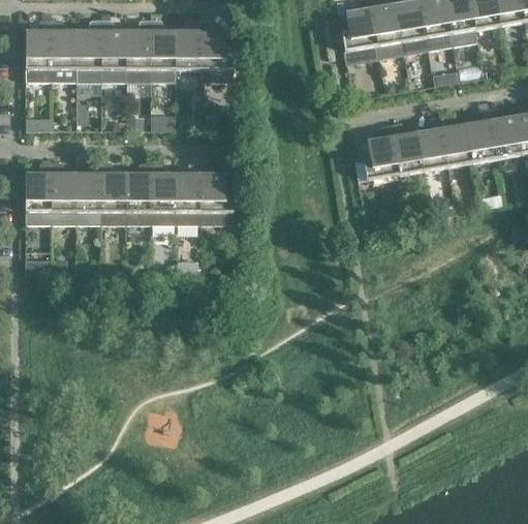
[(378,45),(371,0),(361,0),(363,10),(346,12),(349,31),(342,32),(345,51),(378,45)]
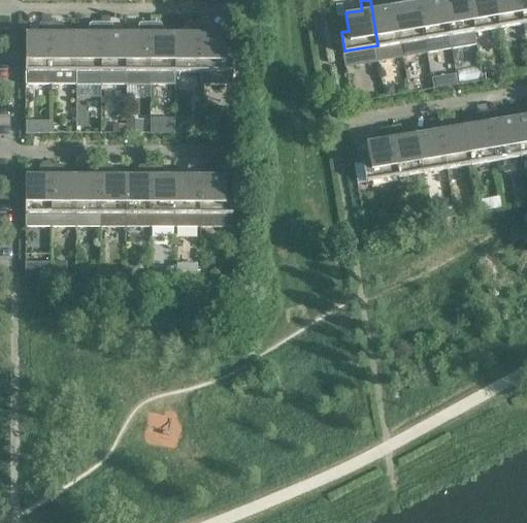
[(370,0),(377,45),(380,58),(403,54),(401,41),(395,4),(381,7),(380,0),(370,0)]
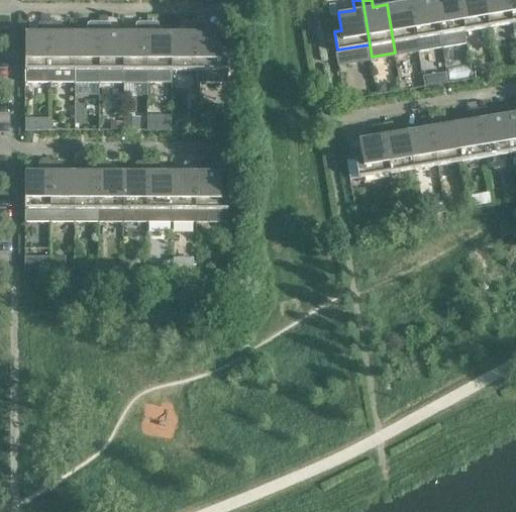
[(417,36),(411,0),(401,0),(402,2),(387,4),(393,40),(417,36)]
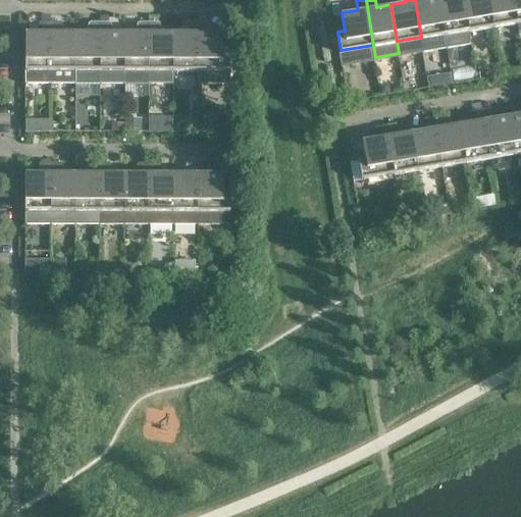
[(415,0),(421,37),(423,49),(448,45),(440,0),(415,0)]
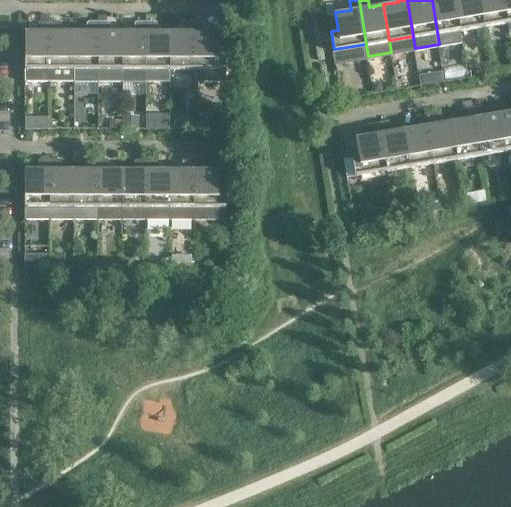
[(462,40),(460,28),(455,0),(432,0),(439,44),(462,40)]
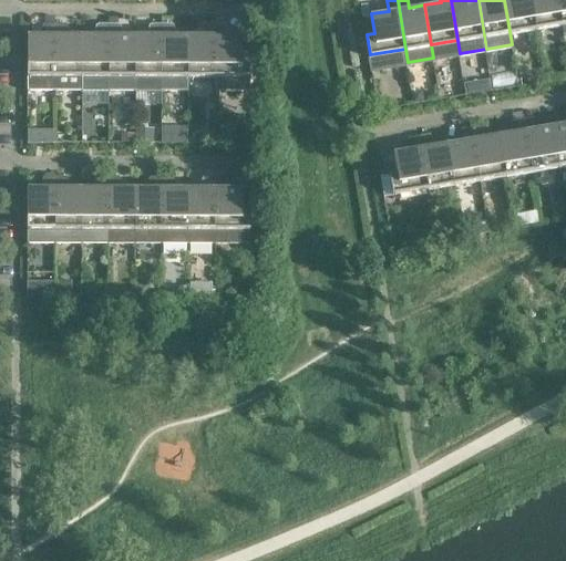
[(504,0),(510,31),(536,27),(532,0),(504,0)]
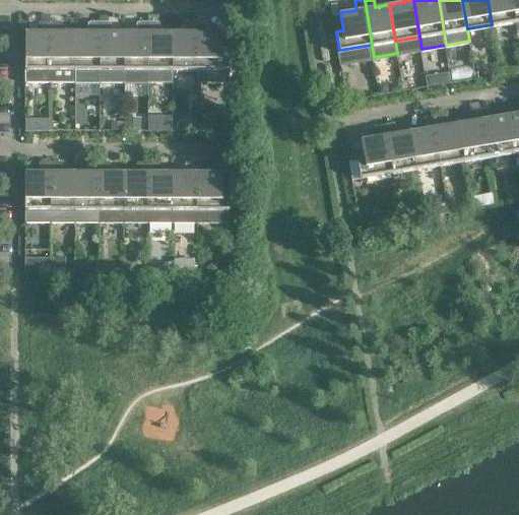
[(516,20),(512,0),(488,0),(492,24),(516,20)]
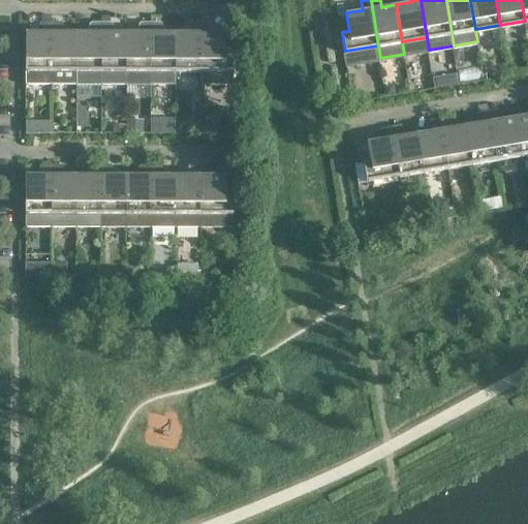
[(42,32),(26,32),(26,82),(52,82),(52,19),(42,19),(42,32)]
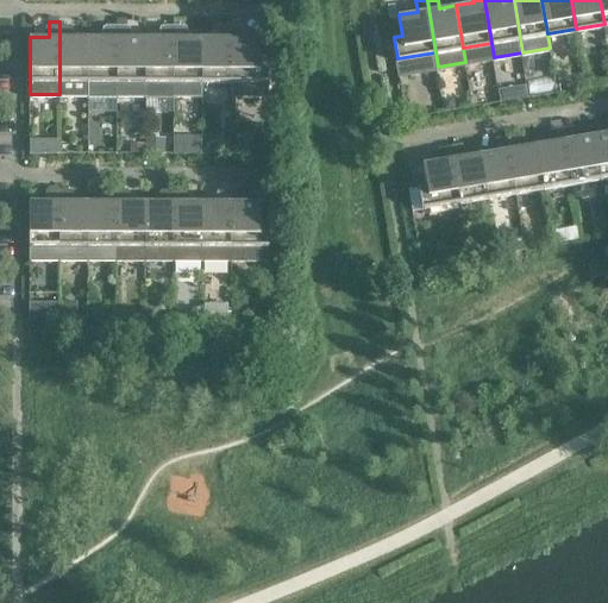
[(71,22),(60,22),(60,94),(88,94),(88,37),(71,37),(71,22)]
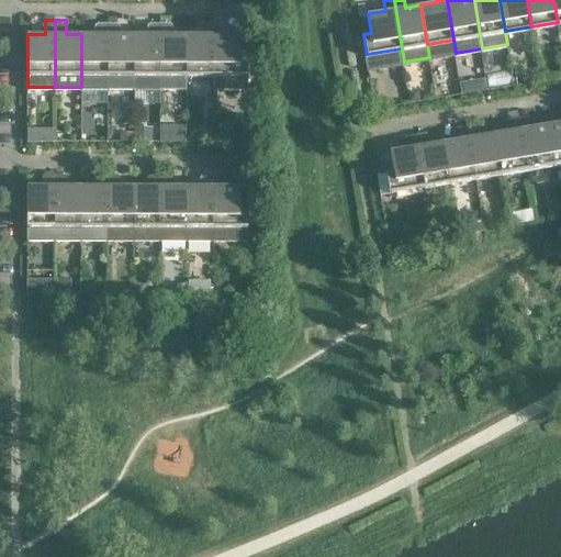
[(98,34),(81,34),(81,87),(108,87),(108,20),(98,20),(98,34)]
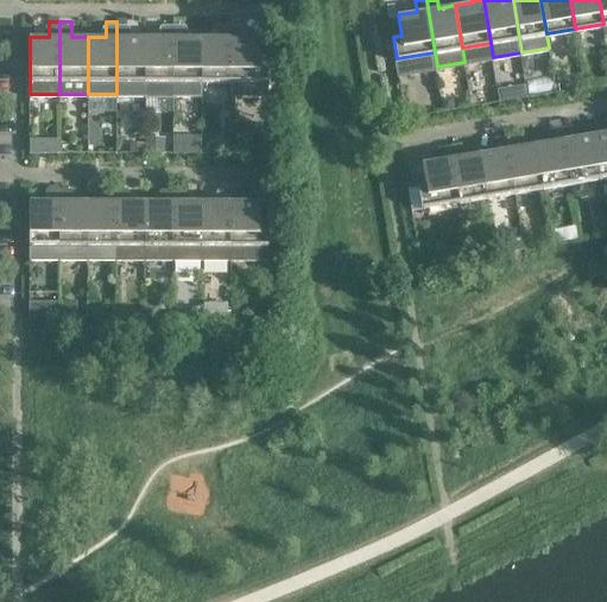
[(128,21),(117,21),(117,94),(145,94),(145,37),(128,37),(128,21)]
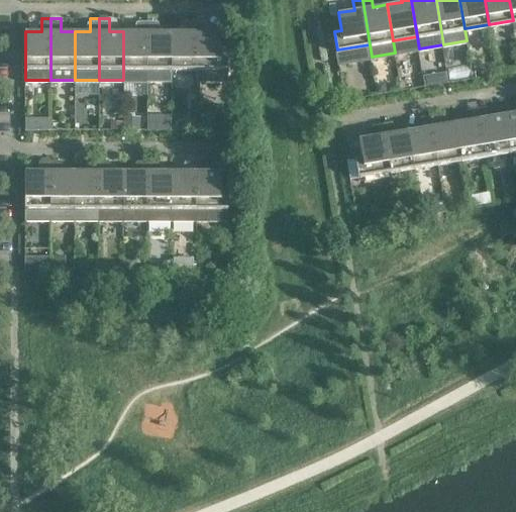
[(138,31),(123,31),(123,80),(147,80),(147,18),(138,18),(138,31)]
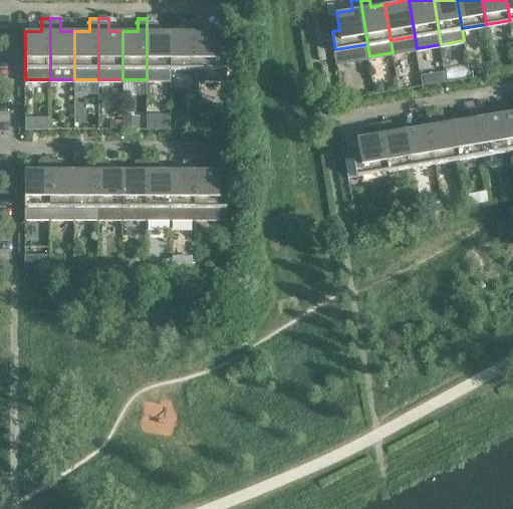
[(157,18),(147,18),(147,79),(171,79),(171,67),(171,31),(157,31),(157,18)]
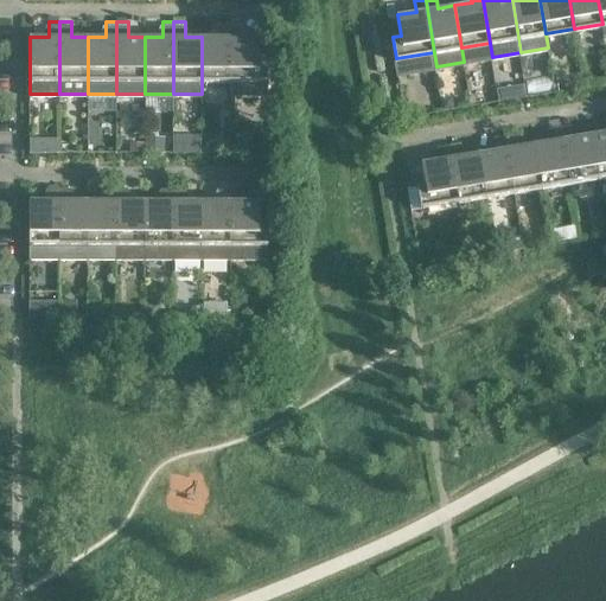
[(219,37),(202,37),(202,80),(230,80),(230,21),(219,21),(219,37)]
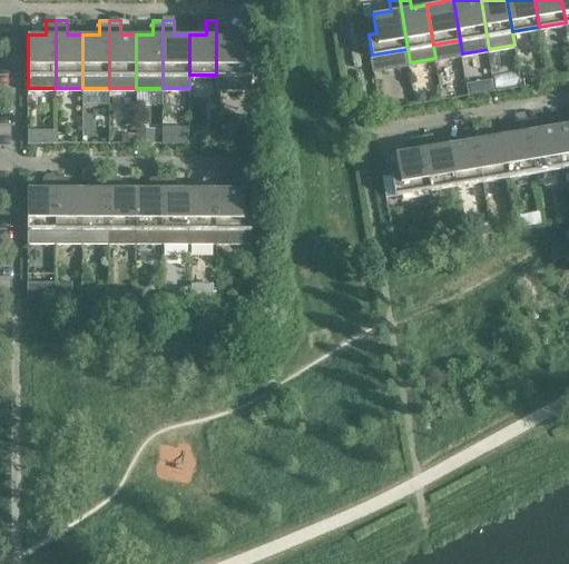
[(227,20),(216,20),(216,75),(216,88),(252,88),(252,53),(244,53),(245,35),(227,35),(227,20)]
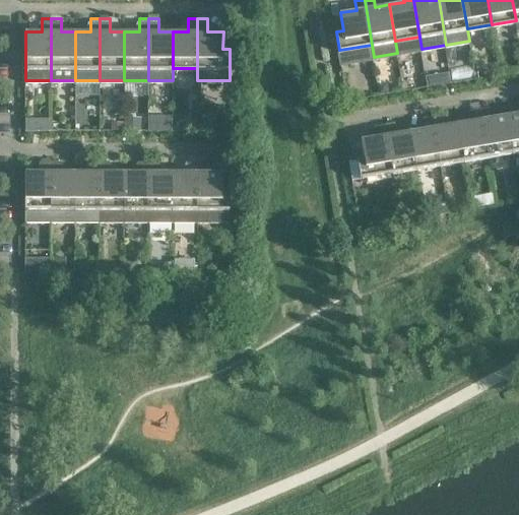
[(416,73),(402,75),(404,86),(418,83),(416,73)]
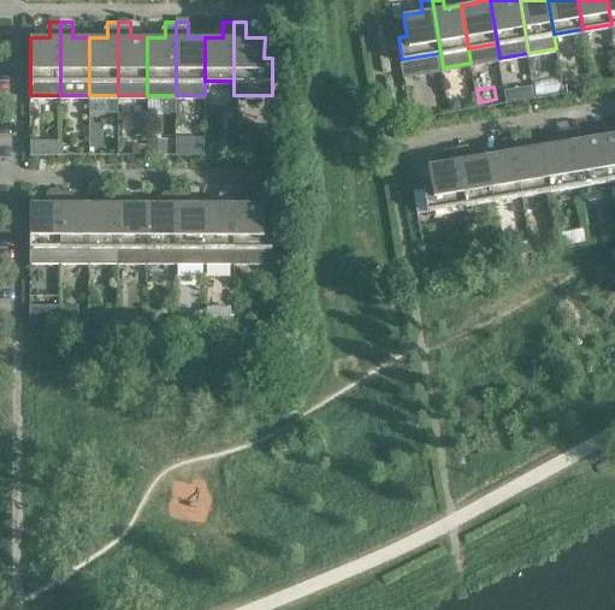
[(455,95),(448,96),(450,107),(461,105),(460,99),(455,95)]
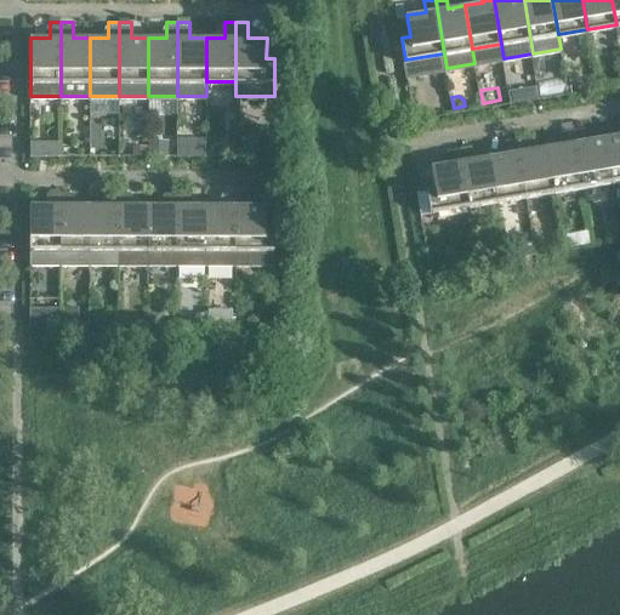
[(585,125),(574,127),(584,184),(613,180),(606,137),(587,140),(585,125)]
